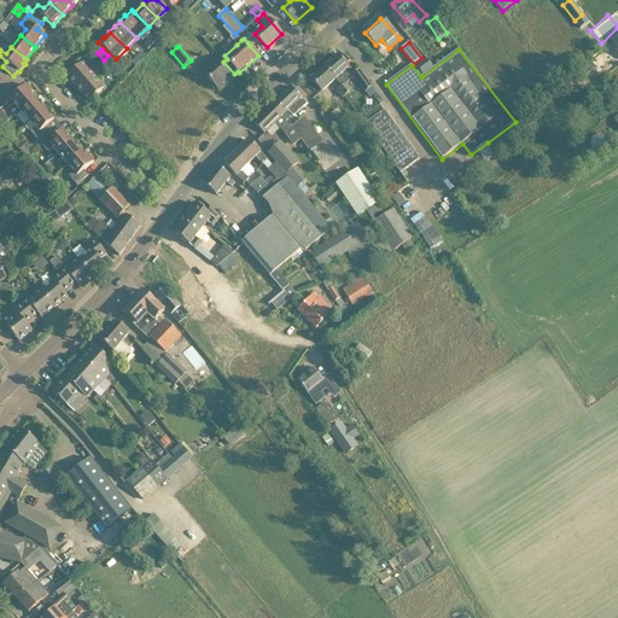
[(140,62),(146,57),(141,52),(136,58),(140,62)]
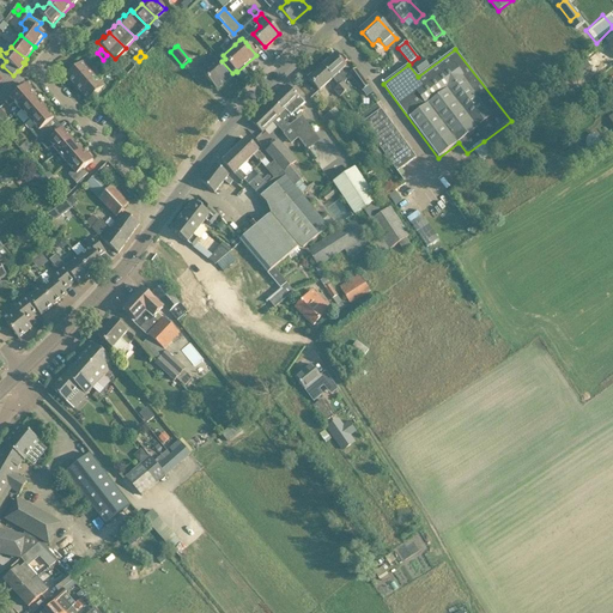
[(103,60),(109,66),(113,62),(107,55),(103,60)]
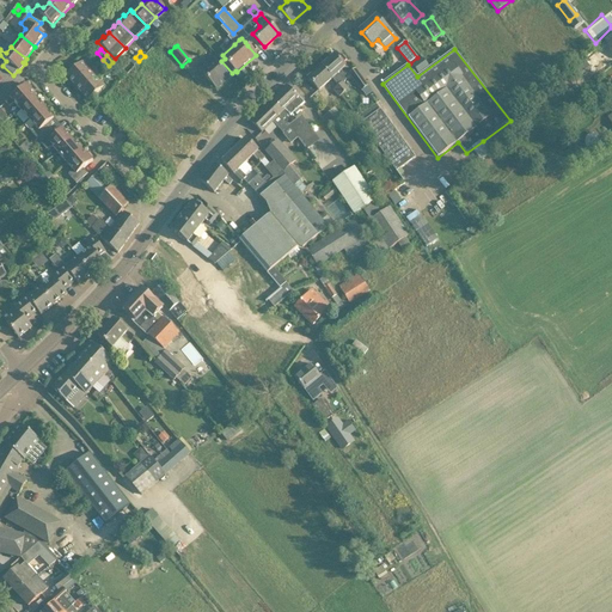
[(335,55),(322,67),(332,79),(338,86),(343,83),(346,81),(344,74),(342,71),(346,67),(343,63),(335,55)]
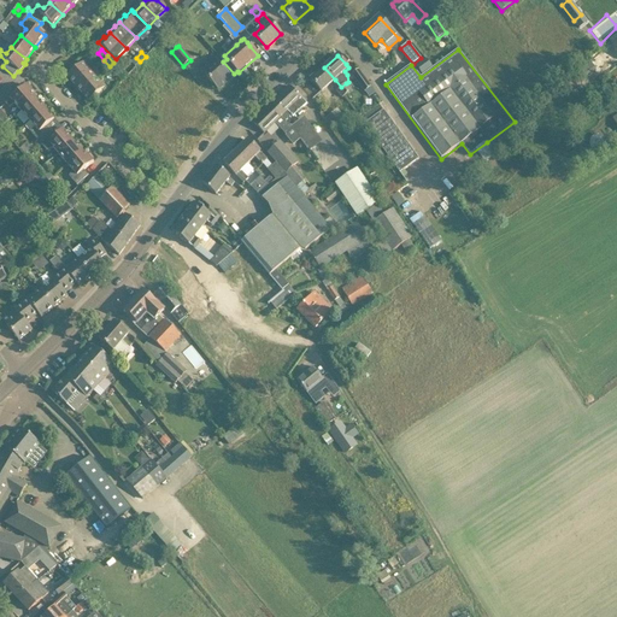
[(83,63),(68,77),(75,86),(90,71),(89,71),(94,66),(88,59),(83,63)]
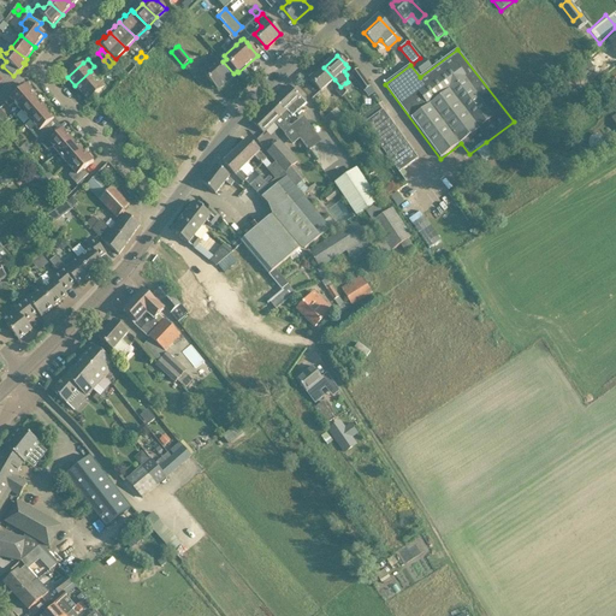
[(218,90),(231,78),(215,60),(201,72),(218,90)]
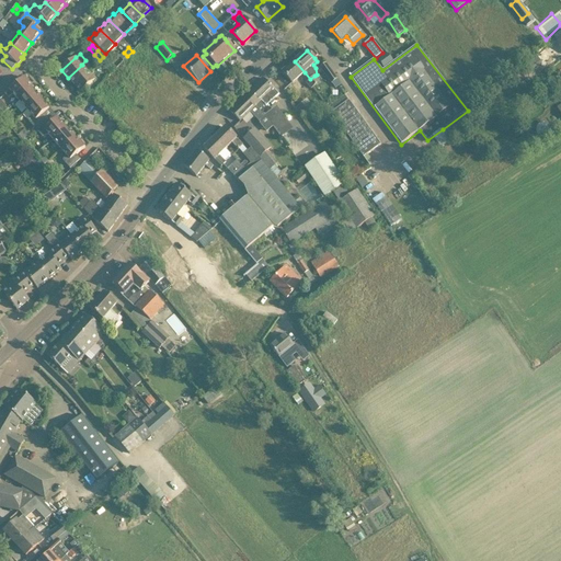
[(384,68),(392,61),(388,55),(379,61),(384,68)]
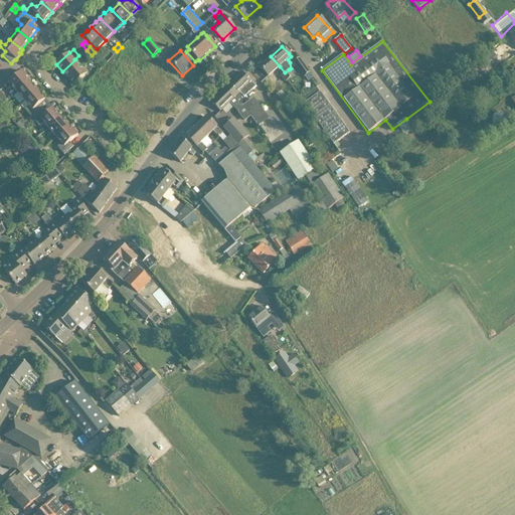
[(484,58),(477,64),(483,70),(489,65),(498,58),(492,51),(484,58)]
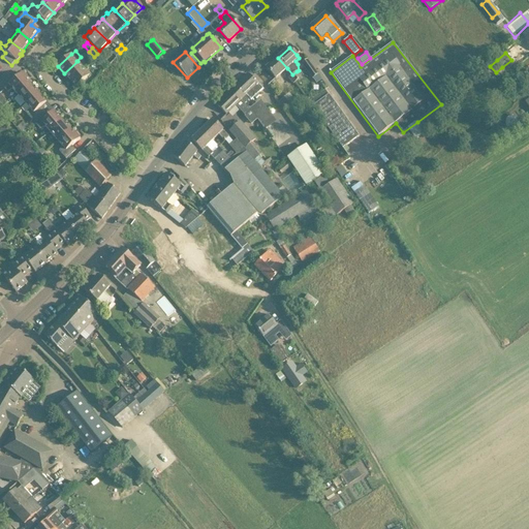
[(276,79),(287,68),(278,58),(267,68),(276,79)]
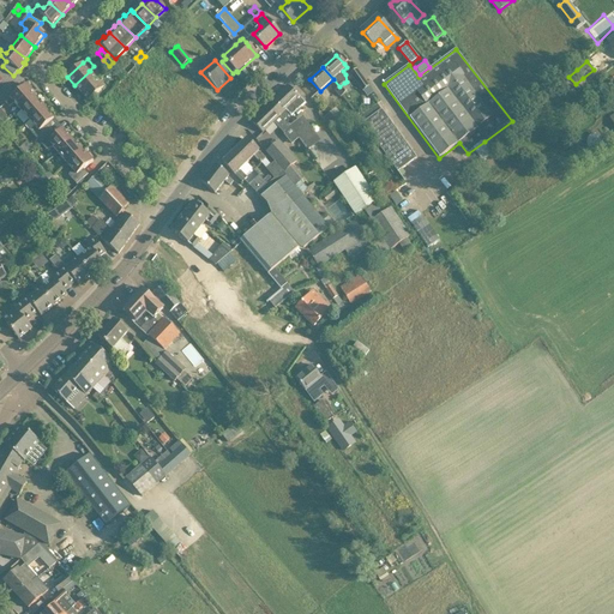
[(122,79),(126,74),(120,68),(116,72),(122,79)]
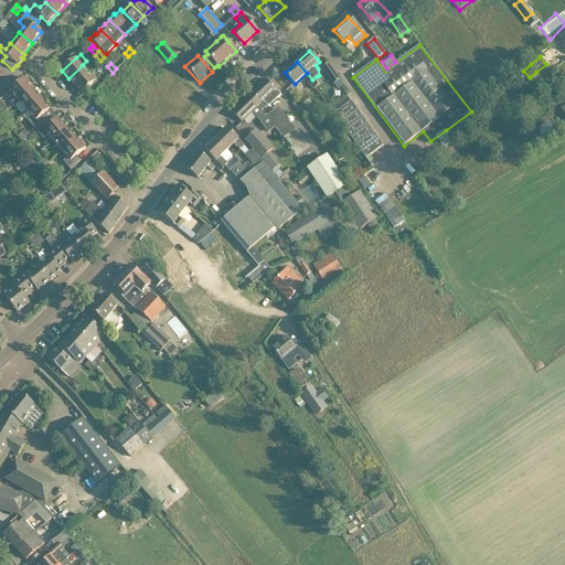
[(334,84),(340,80),(329,64),(322,68),(334,84)]
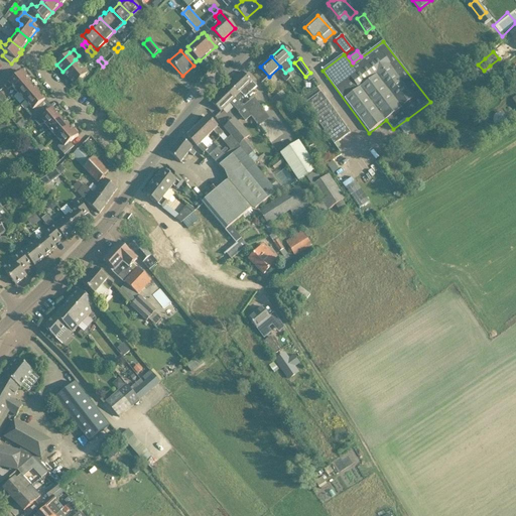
[(69,78),(82,67),(76,59),(62,72),(69,78)]
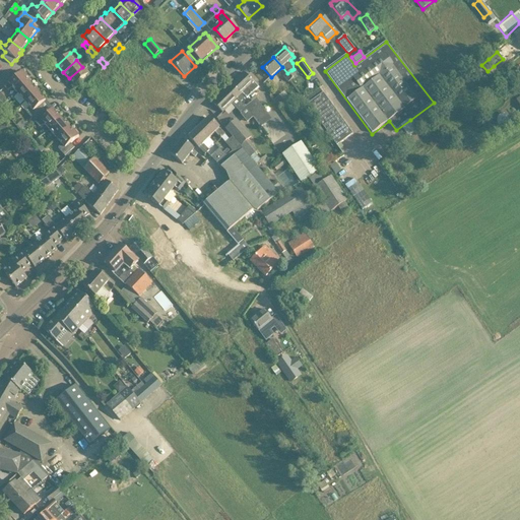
[(69,78),(75,85),(88,74),(82,67),(69,78)]
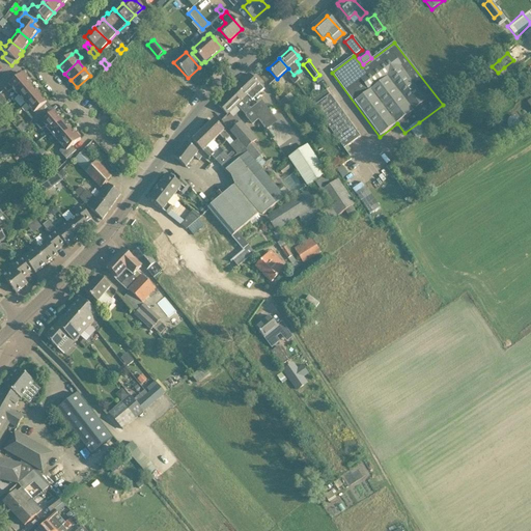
[(18,95),(30,84),(27,81),(29,80),(23,74),(5,89),(7,92),(12,90),(18,95)]
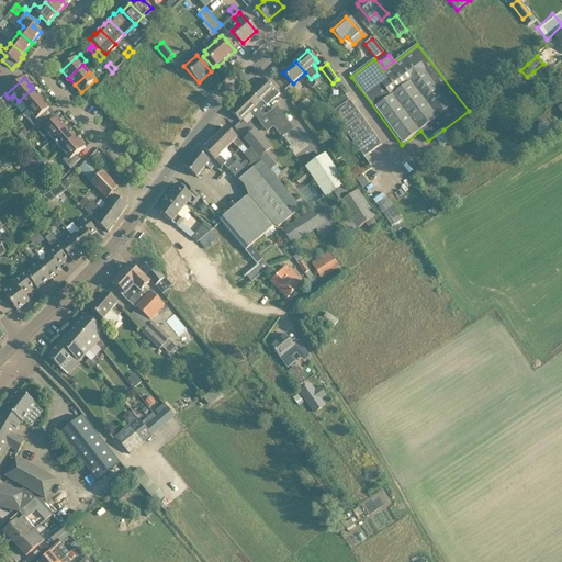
[(273,104),(277,102),(274,100),(280,94),(265,79),(256,87),(271,103),(273,104)]
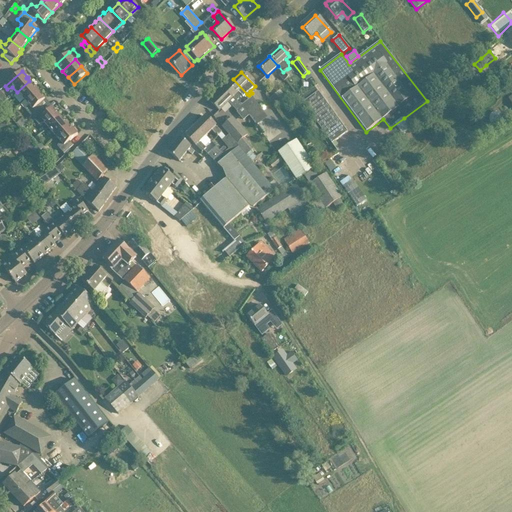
[(284,82),(288,78),(283,72),(279,76),(284,82)]
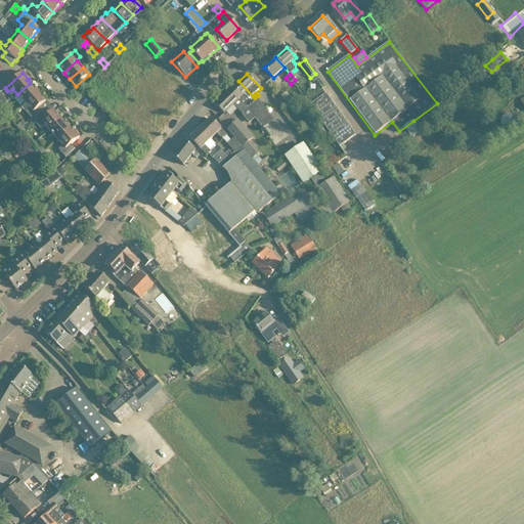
[(315,74),(310,78),(313,83),(318,79),(315,74)]
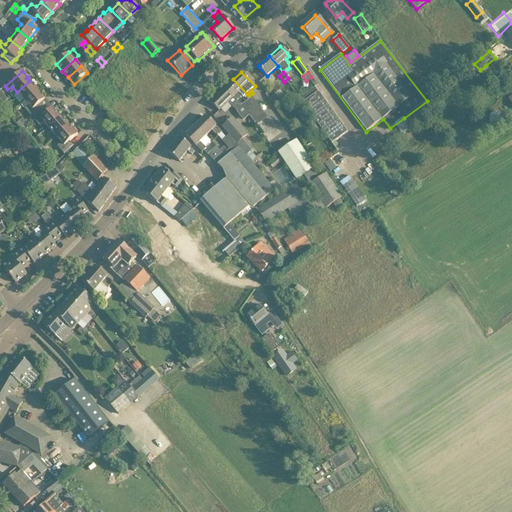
[(244,97),(247,94),(233,79),(225,87),(237,100),(242,95),(244,97)]
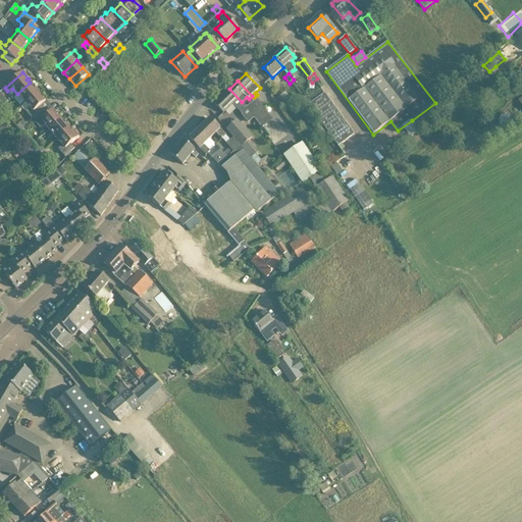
[(30,83),(17,94),(25,103),(38,92),(35,90),(36,89),(31,84),(31,85),(30,83)]
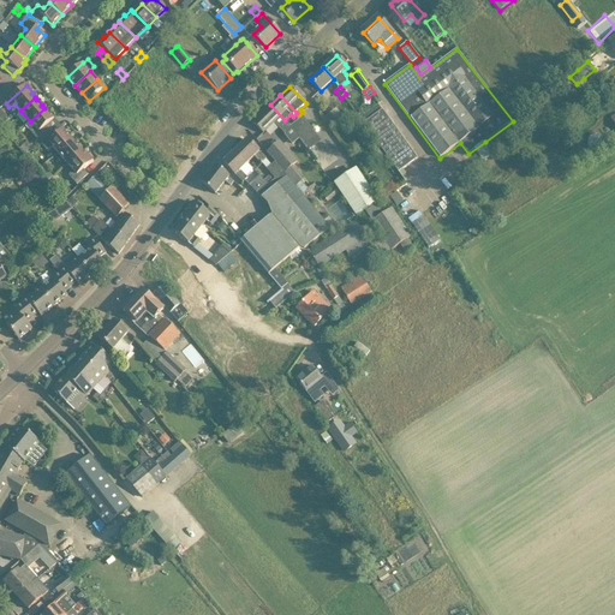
[(291,126),(285,120),(270,105),(252,123),(263,133),(275,123),(286,135),(285,136),(292,144),(299,138),(291,126)]
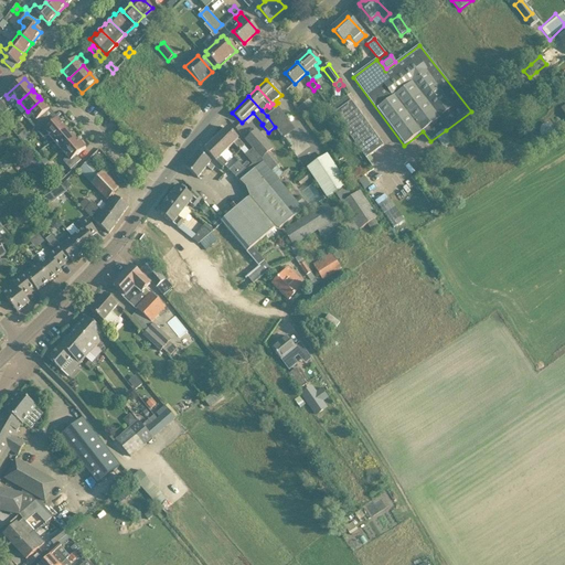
[(41,99),(28,112),(32,117),(28,121),(35,130),(46,121),(42,116),(50,110),(46,106),(48,106),(42,100),(42,102),(41,99)]
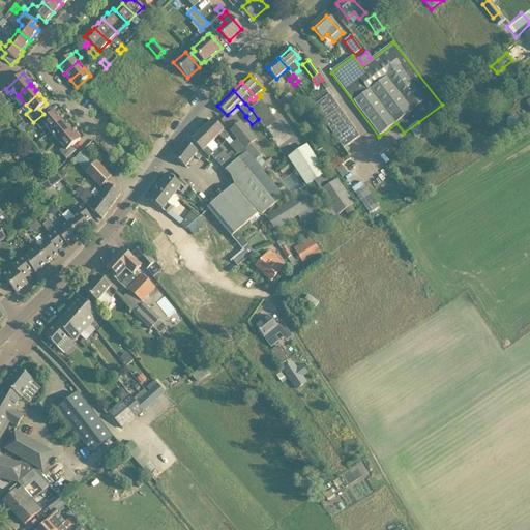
[(329,95),(314,106),(325,123),(327,126),(333,135),(343,148),(359,137),(329,95)]
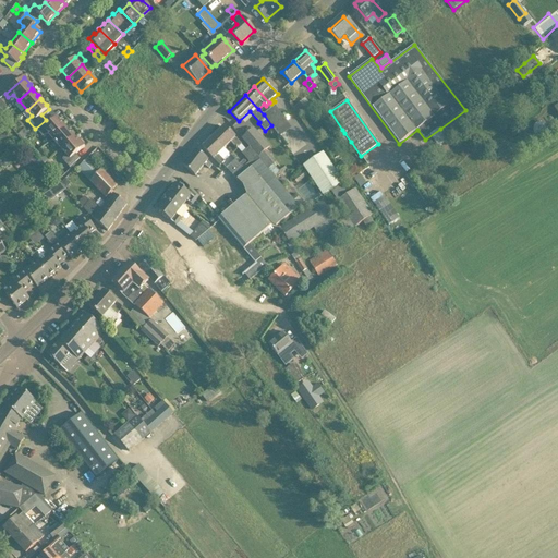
[(300,102),(294,107),(302,116),(303,116),(305,119),(311,114),(310,114),(310,113),(300,102)]
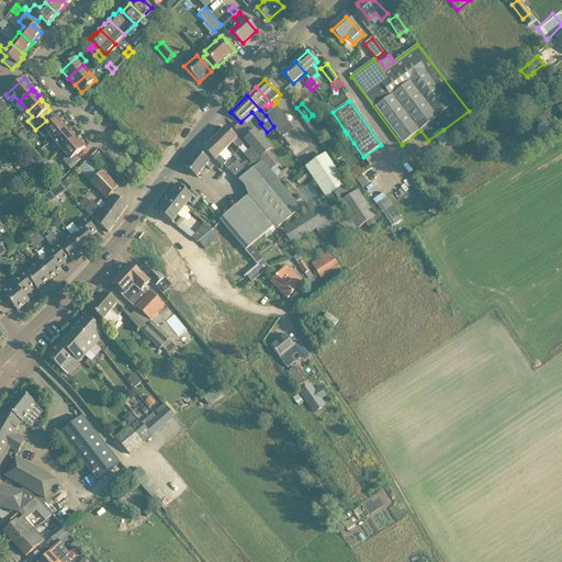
[(282,113),(270,122),(273,126),(279,133),(281,137),(284,136),(281,132),(290,124),(282,113)]
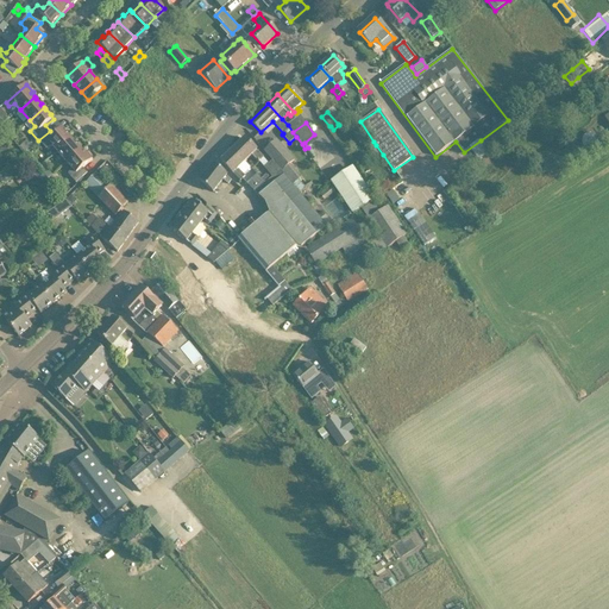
[(10,126),(5,130),(11,137),(16,132),(10,126)]
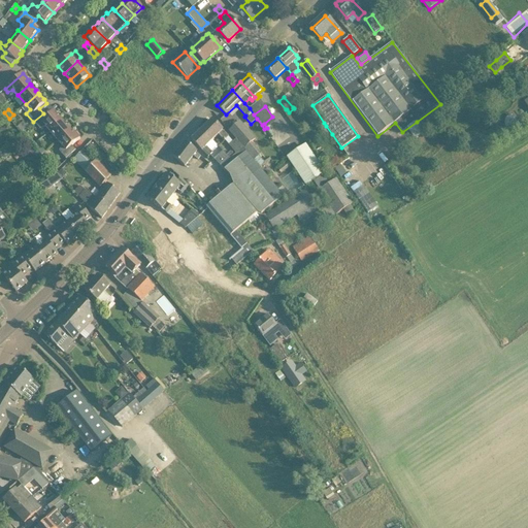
[(43,113),(33,122),(40,129),(45,127),(50,132),(62,121),(61,120),(62,120),(58,114),(57,114),(54,111),(47,118),(43,113)]
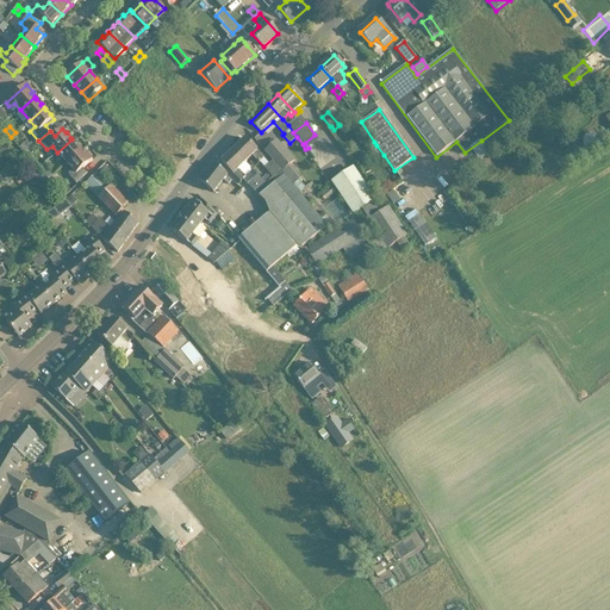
[(583,141),(583,142),(583,143),(584,144),(584,145),(585,147),(586,148),(587,148),(589,149),(590,149),(591,149),(592,149),(593,149),(595,148),(596,148),(597,147),(597,145),(598,144),(598,143),(598,142),(598,139),(598,138),(597,137),(597,136),(596,136),(595,135),(593,135),(592,134),(591,134),(590,134),(587,135),(586,135),(586,136),(585,137),(584,137),(584,138),(583,141)]
